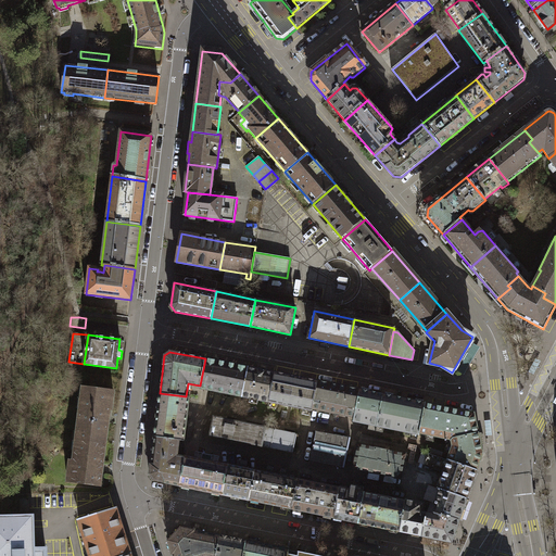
[(210,359),(205,358),(200,386),(199,388),(205,389),(242,396),(248,367),(210,359)]
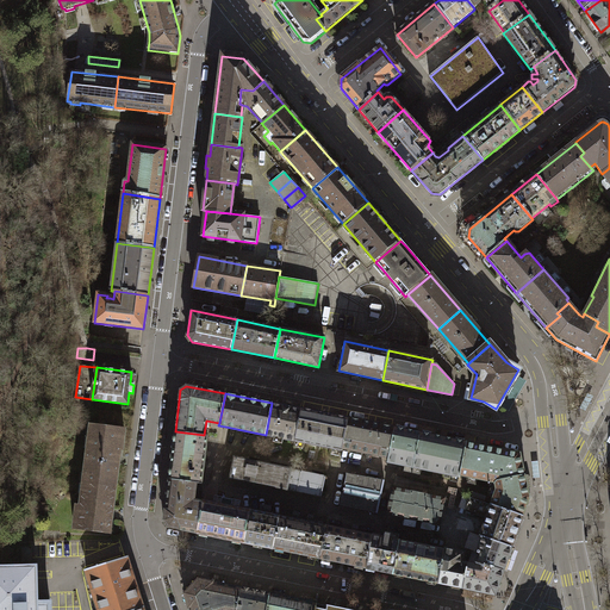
[(302,409),(272,403),(266,435),(294,441),(302,409)]
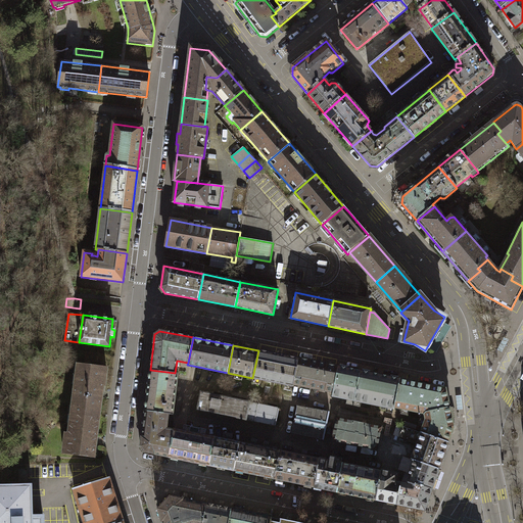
[(252,378),(293,386),(293,384),(298,359),(258,350),(252,378)]
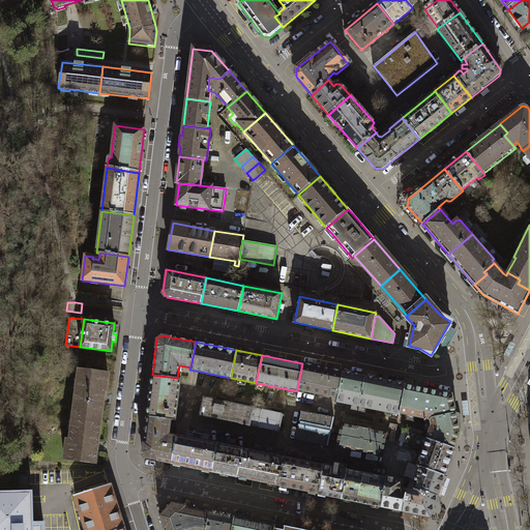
[(297,389),(337,398),(343,372),(302,363),(297,389)]
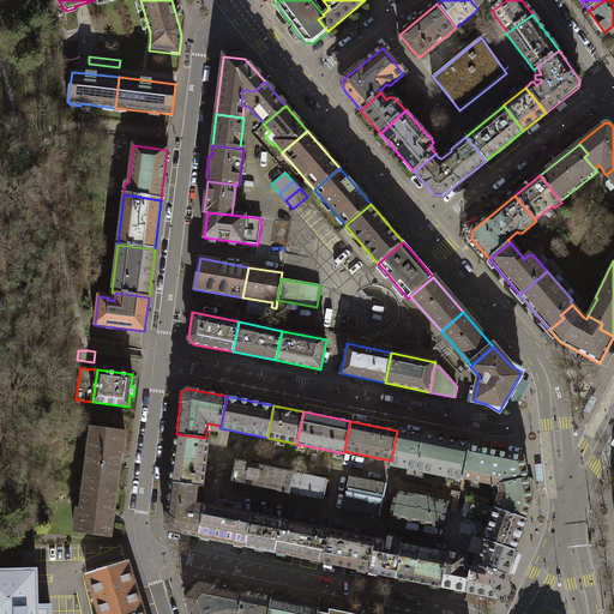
[(91,427),(84,487),(102,489),(115,491),(121,447),(124,447),(125,432),(91,427)]
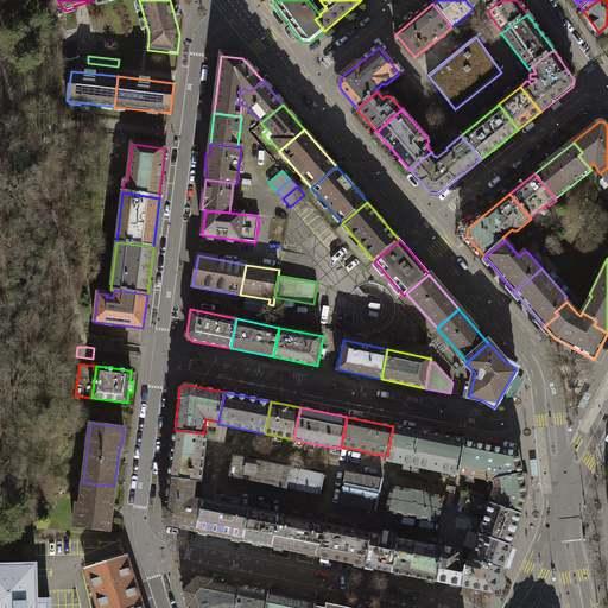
[(386,461),(412,466),(419,432),(393,426),(387,456),(386,461)]
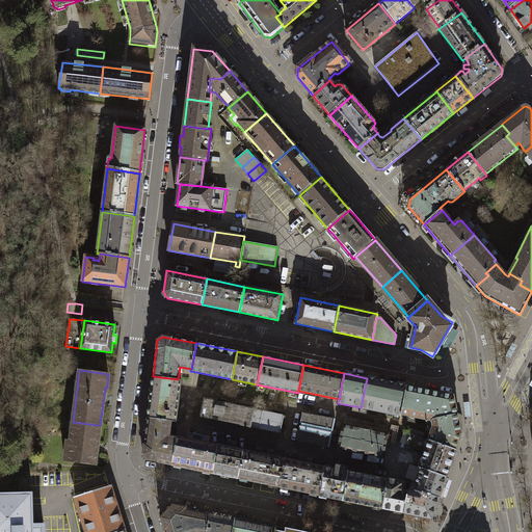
[(153,376),(148,418),(171,421),(177,422),(182,380),(178,379),(153,376)]
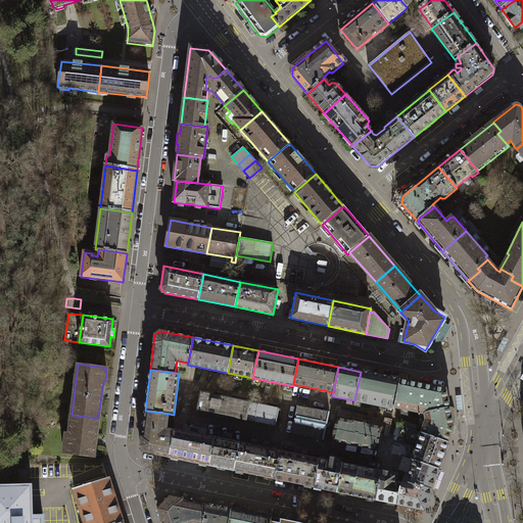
[(400,379),(361,372),(354,400),(394,409),(394,408),(400,379)]
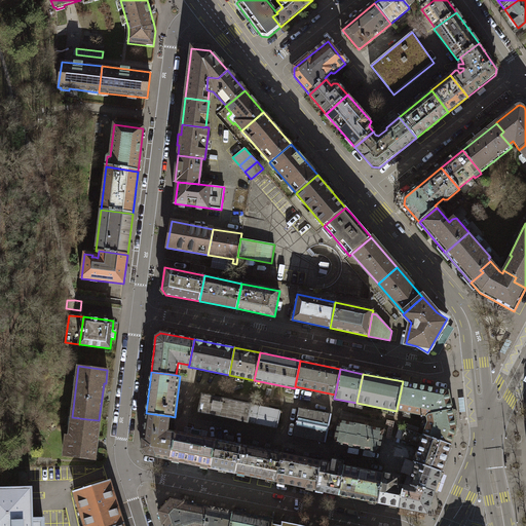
[(397,410),(427,416),(427,415),(452,410),(448,391),(403,381),(397,410)]
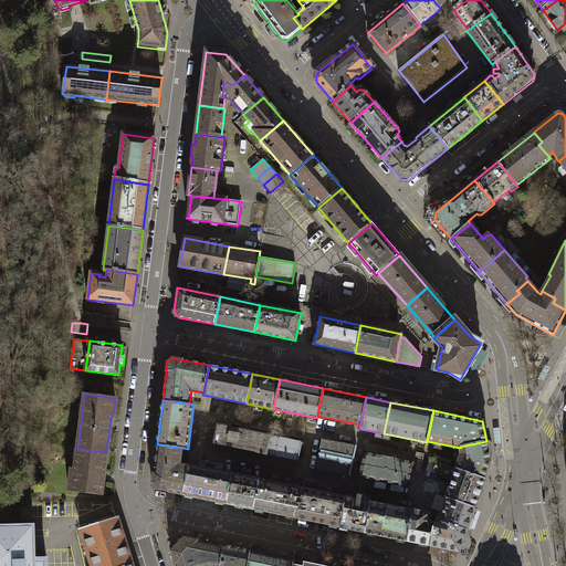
[(213,443),(265,453),(269,436),(218,425),(213,443)]
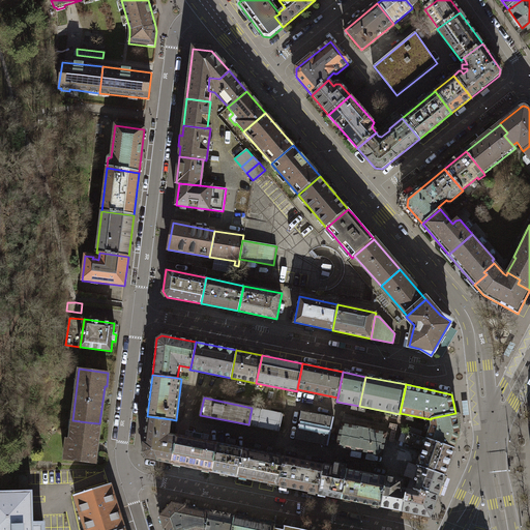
[(283,414),(252,408),(248,424),(259,427),(280,431),(283,414)]
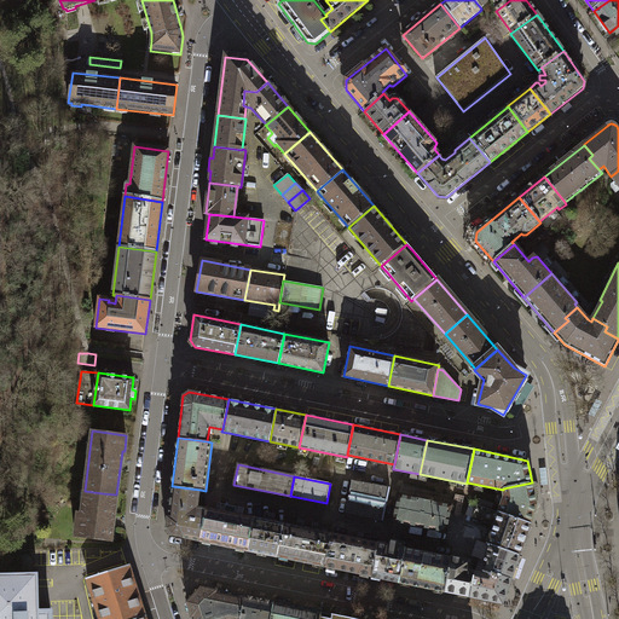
[(352,480),(348,496),(358,498),(387,504),(391,489),(352,480)]
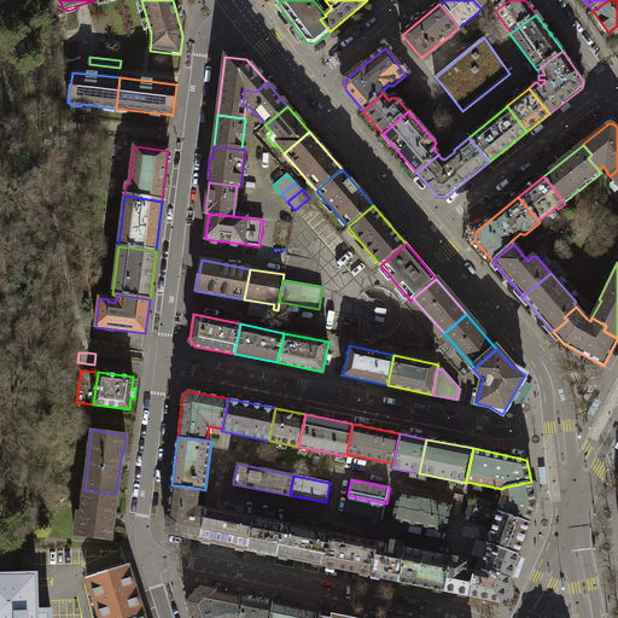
[(502,489),(503,496),(499,511),(497,511),(530,523),(536,503),(531,482),(502,488),(502,489)]
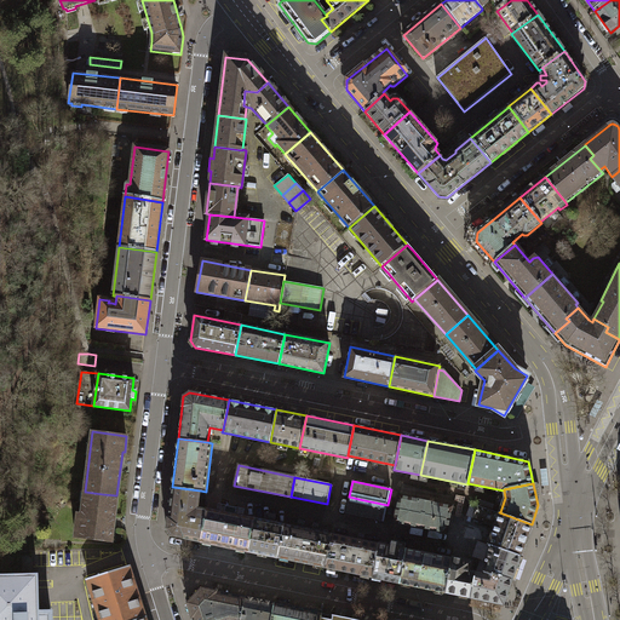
[(166,529),(172,537),(200,541),(206,510),(197,509),(200,491),(172,487),(166,529)]
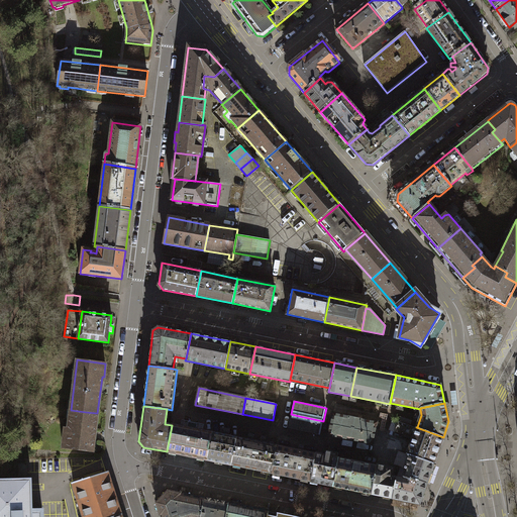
[(93,451),(97,413),(86,412),(71,410),(68,436),(65,436),(63,447),(93,451)]
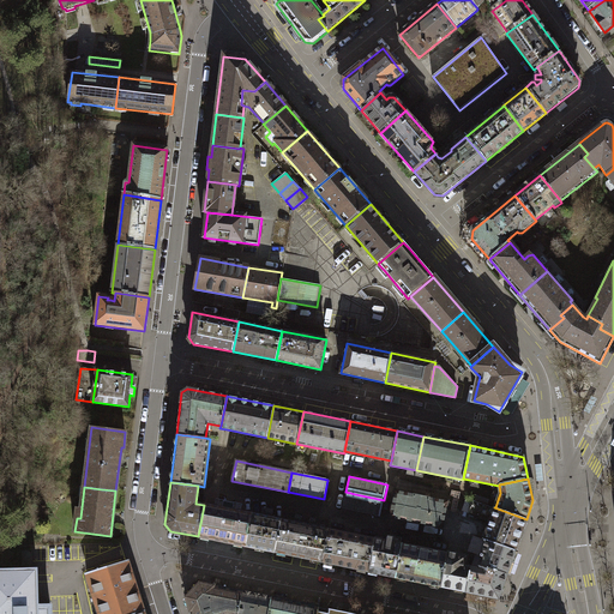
[(396,491),(391,517),(443,528),(447,501),(396,491)]
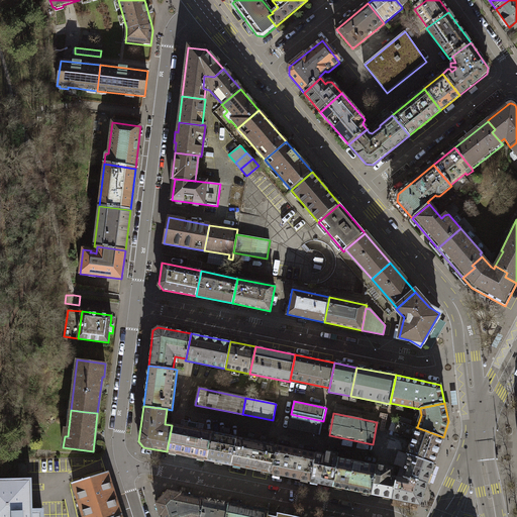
[(320,434),(323,421),(299,416),(291,414),(289,427),(320,434)]
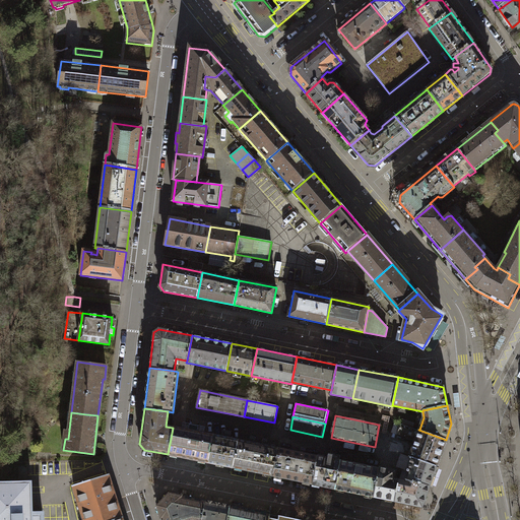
[(446,440),(418,430),(419,430),(401,423),(398,431),(399,431),(397,435),(415,441),(410,457),(411,457),(437,466),(446,440)]
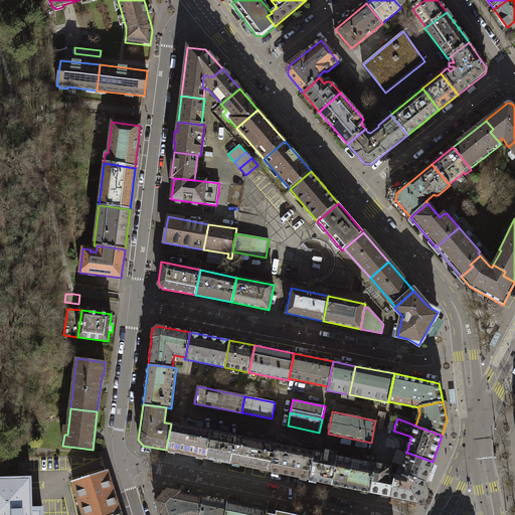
[(166,450),(205,458),(211,431),(171,422),(171,423),(166,450)]
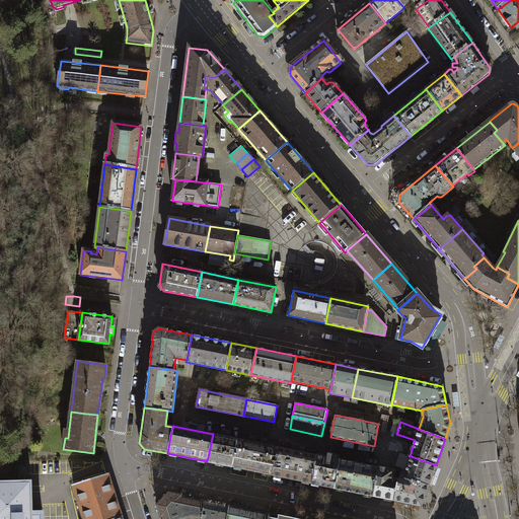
[(207,461),(232,466),(237,439),(213,434),(207,461)]
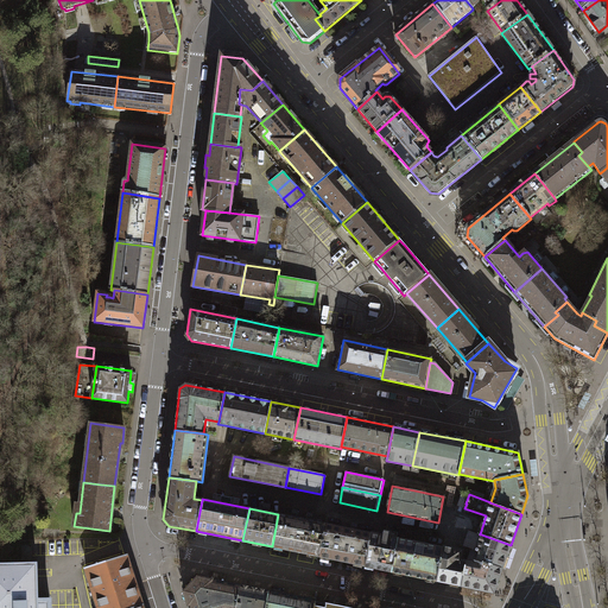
[(272,546),(318,556),(325,524),(278,514),(272,546)]
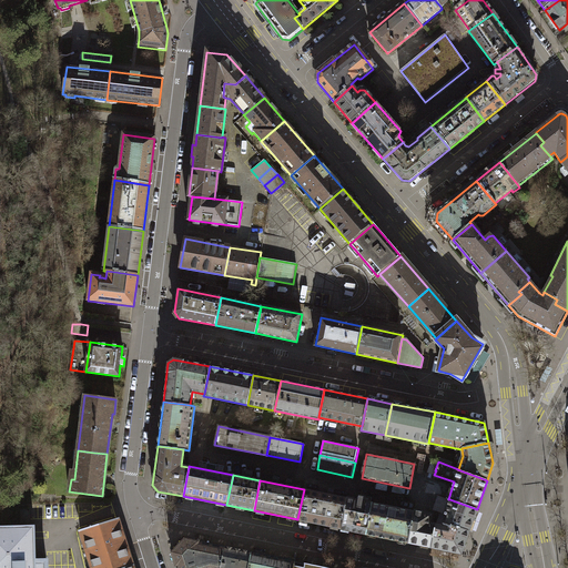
[(297,519),(341,528),(347,498),(304,489),(297,519)]
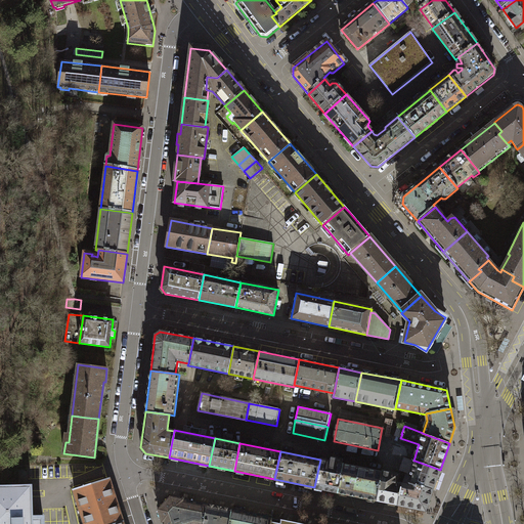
[(335,459),(332,457),(331,462),(320,460),(314,487),(338,492),(343,465),(335,463),(335,459)]
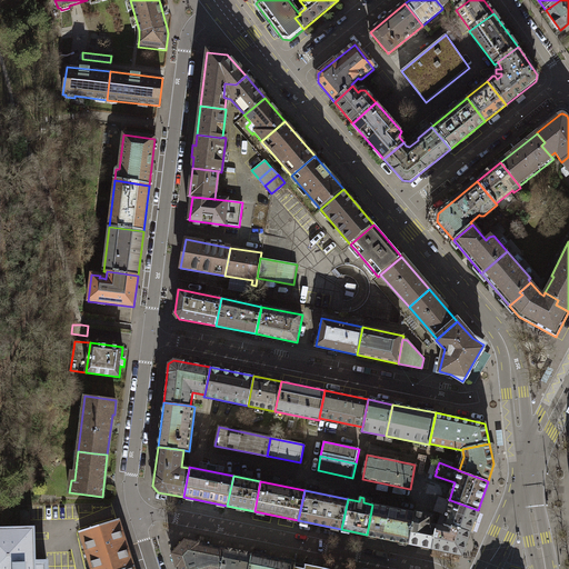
[(449,516),(447,523),(458,528),(459,528),(470,531),(478,510),(450,500),(446,513),(449,516)]
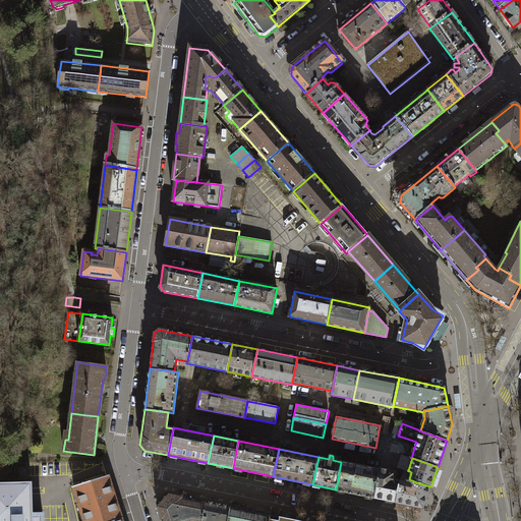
[(336,489),(374,498),(380,469),(341,462),(336,489)]
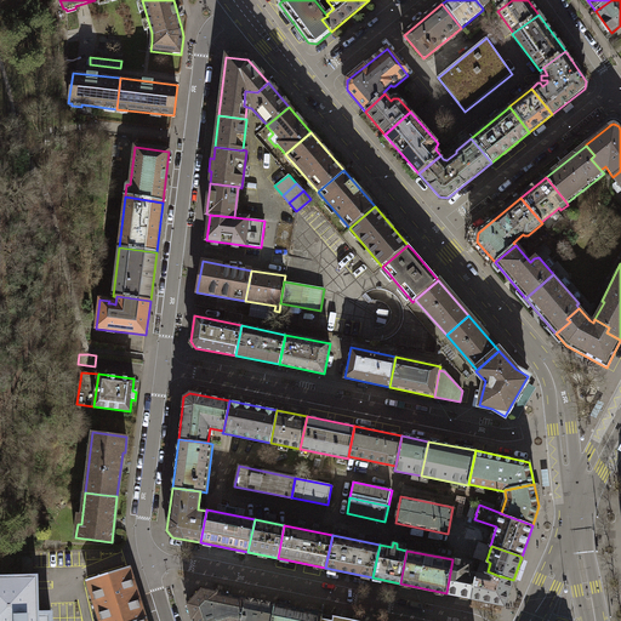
[(446,593),(472,598),(477,573),(471,571),(472,562),(453,558),(453,559),(446,593)]
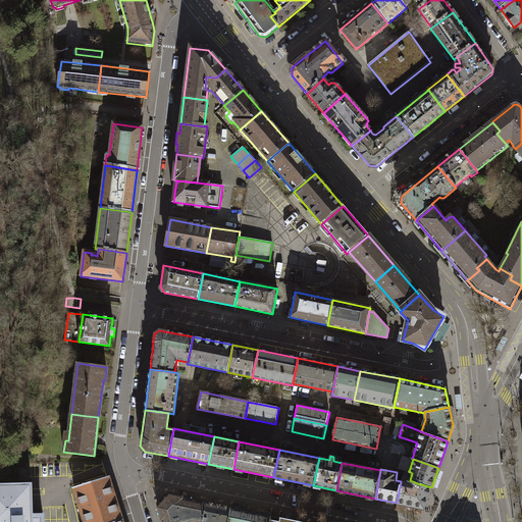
[(85,521),(111,521),(121,519),(108,476),(73,486),(85,521)]
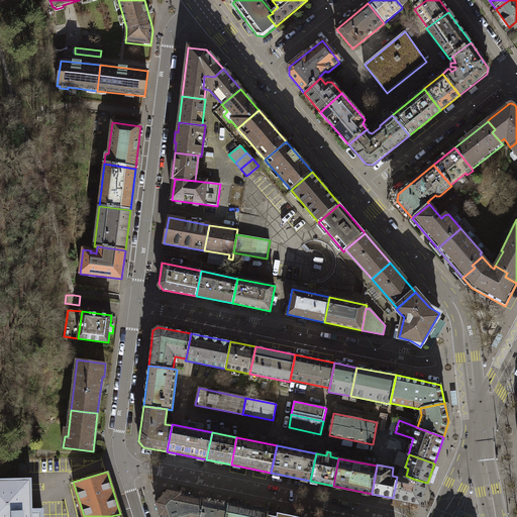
[(393,498),(419,504),(427,483),(417,480),(416,480),(406,476),(405,479),(397,477),(393,498)]
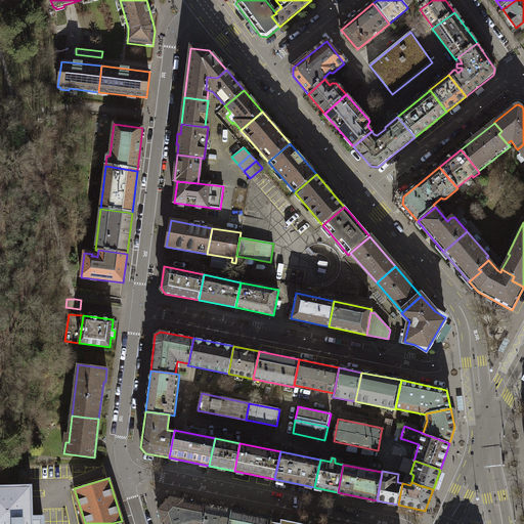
[(32,484),(0,484),(0,523),(43,523),(43,517),(33,517),(32,484)]
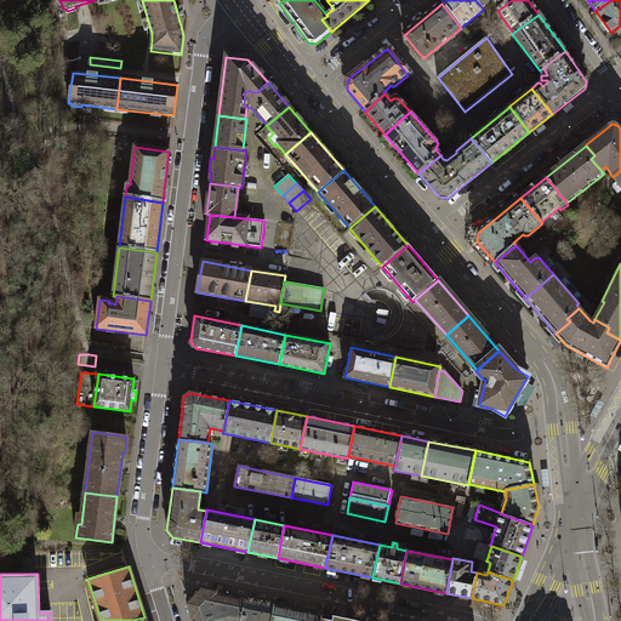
[(201,588),(187,604),(192,620),(240,620),(245,598),(217,592),(201,588)]
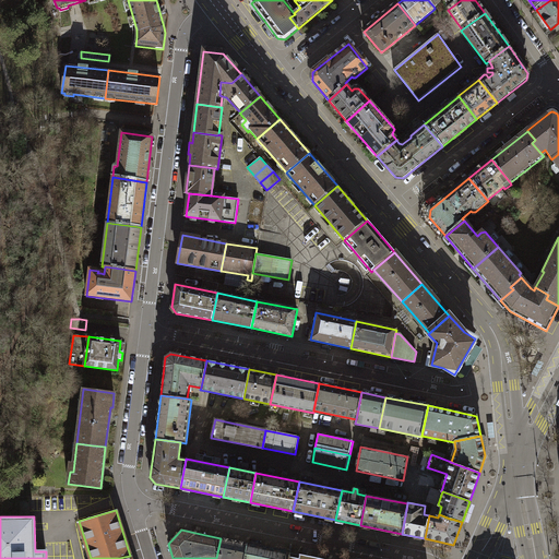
[(244,558),(247,544),(240,543),(221,538),(216,558),(244,558)]
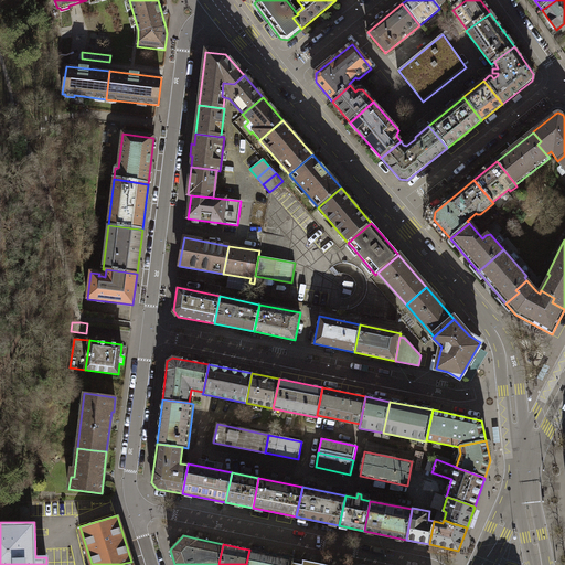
[(246,564),(291,564),(292,558),(294,558),(249,550),(246,564)]
